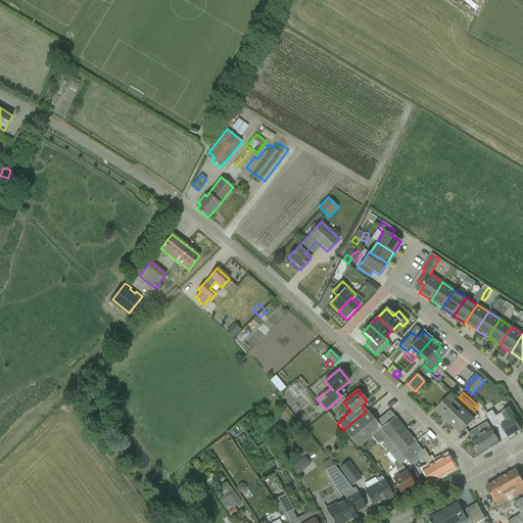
[(474,420),(474,419),(455,400),(450,406),(445,400),(442,402),(435,410),(460,434),(474,420)]
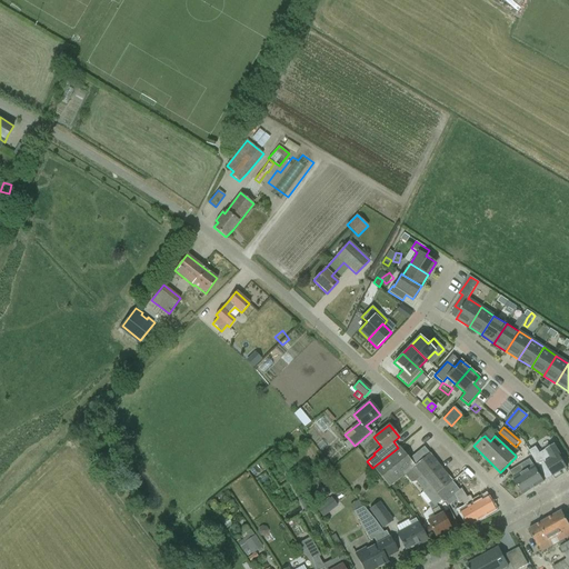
[(536,447),(529,451),(539,469),(546,465),(547,467),(553,477),(567,468),(561,459),(559,456),(553,446),(540,453),(536,447)]
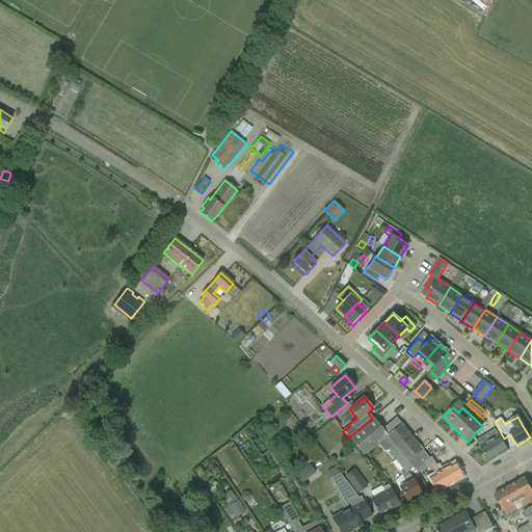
[(387,436),(401,425),(396,419),(382,429),(373,418),(372,419),(348,437),(363,456),(377,444),(380,442),(387,436)]
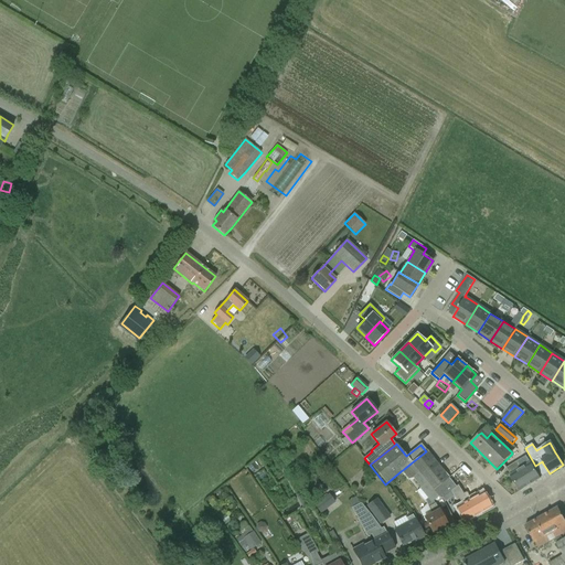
[(426,451),(411,464),(433,491),(448,478),(426,450),(426,451)]
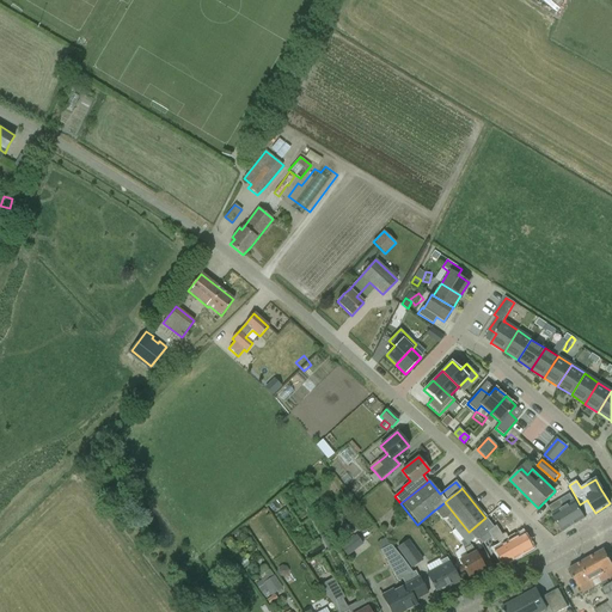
[(141,489),(130,491),(132,501),(142,500),(141,489)]
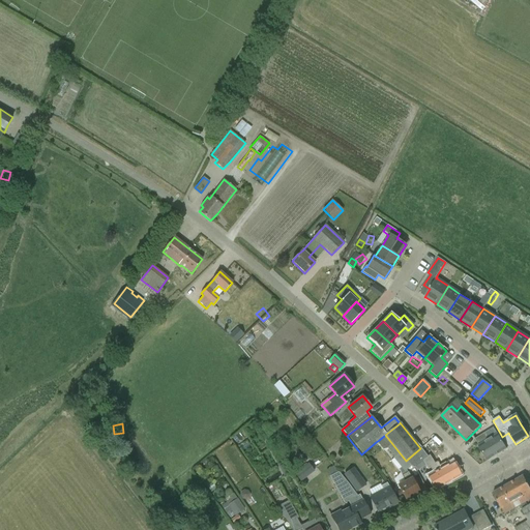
[(484,434),(475,440),(488,461),(498,454),(507,449),(502,440),(494,428),(493,429),(484,434)]
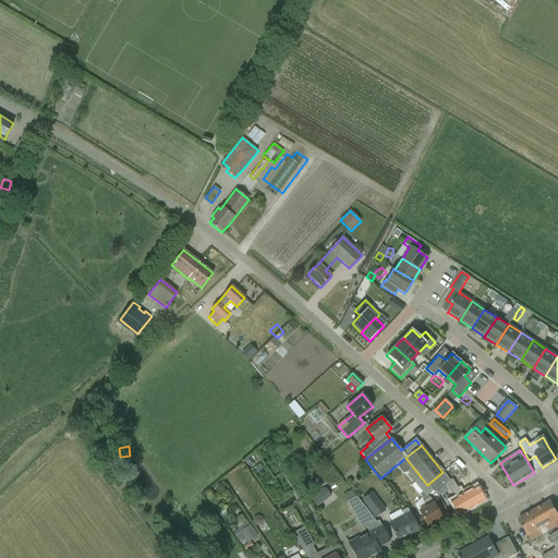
[(250,457),(244,461),(249,466),(254,462),(250,457)]
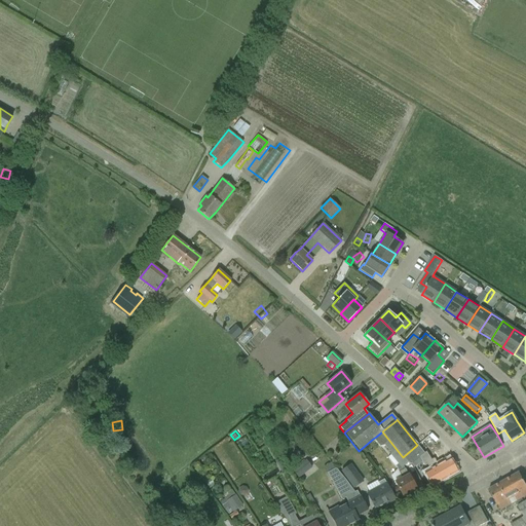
[(376,437),(373,439),(380,447),(383,446),(390,454),(389,455),(390,456),(401,468),(403,466),(407,463),(403,457),(382,431),(376,437)]
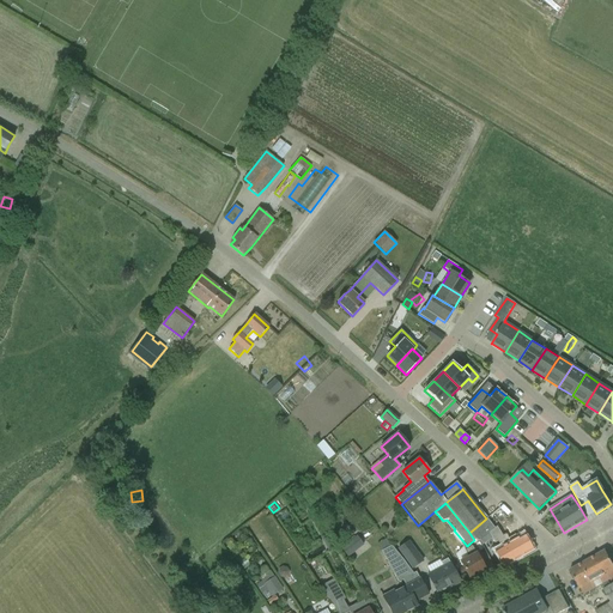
[(487,534),(489,533),(496,527),(489,517),(486,519),(469,533),(474,540),(477,542),(487,534)]
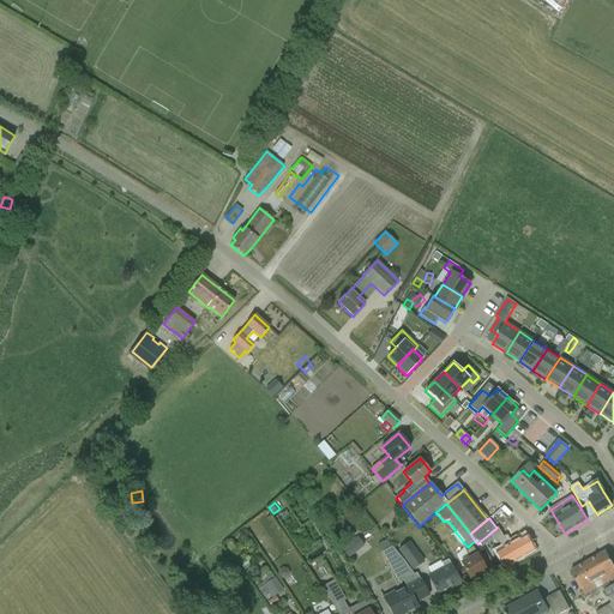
[(500,531),(497,528),(489,534),(497,543),(499,542),(501,547),(495,552),(505,569),(517,561),(515,557),(503,535),(500,531)]
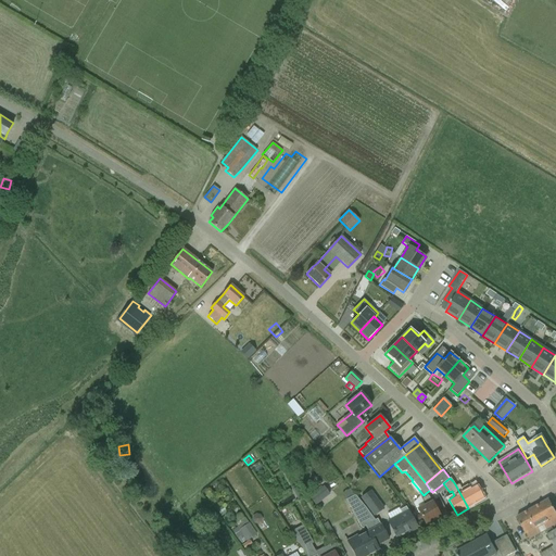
[(475,484),(463,491),(457,482),(455,484),(466,504),(468,508),(483,500),(475,484)]
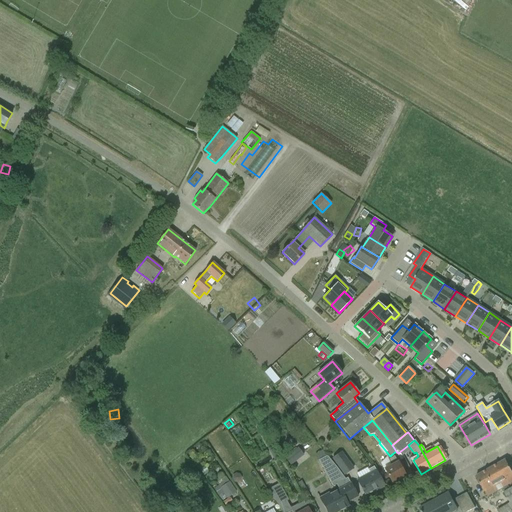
[(341,451),(331,458),(344,476),(354,469),(341,451)]
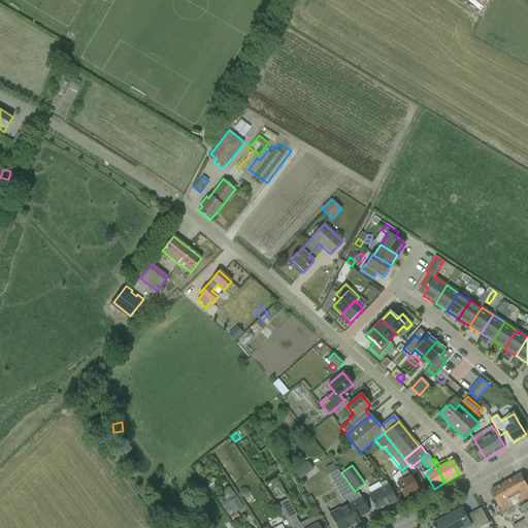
[(369,512),(364,503),(362,498),(361,498),(335,468),(328,473),(344,500),(347,499),(350,505),(338,510),(337,508),(329,514),(331,518),(336,527),(348,527),(359,522),(358,519),(369,512)]
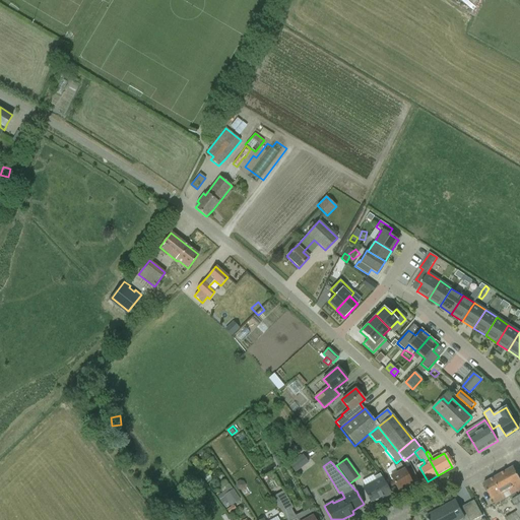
[(396,473),(390,476),(397,491),(411,482),(406,474),(403,469),(400,464),(394,467),(396,473)]
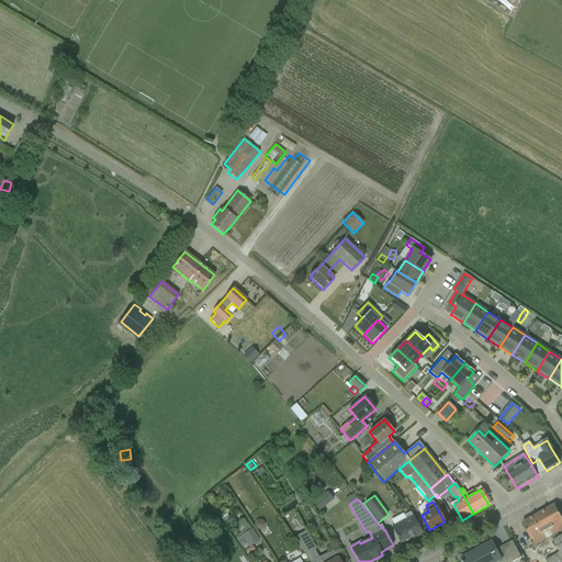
[(554,505),(539,514),(548,530),(549,529),(552,535),(561,529),(561,517),(560,514),(554,505)]
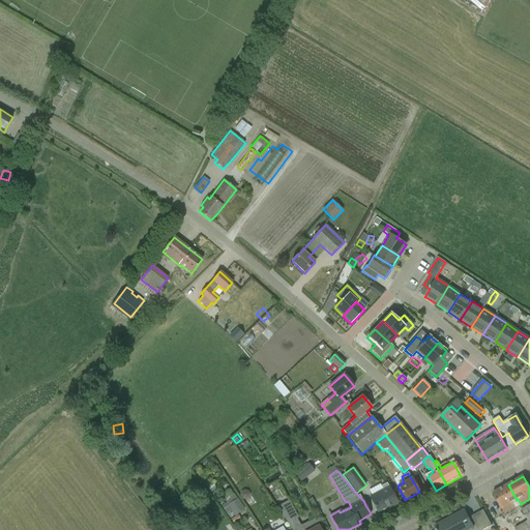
[(211,481),(206,484),(211,492),(216,489),(211,481)]
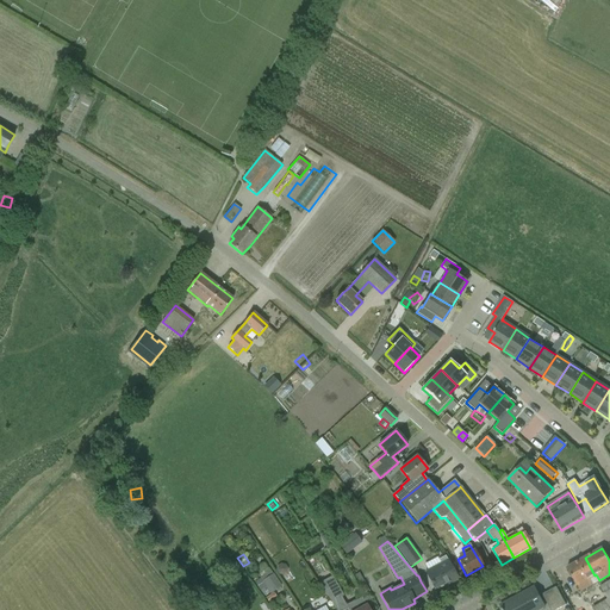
[(428,572),(425,573),(429,579),(435,590),(448,582),(449,585),(458,580),(453,570),(446,556),(439,560),(441,565),(428,572)]
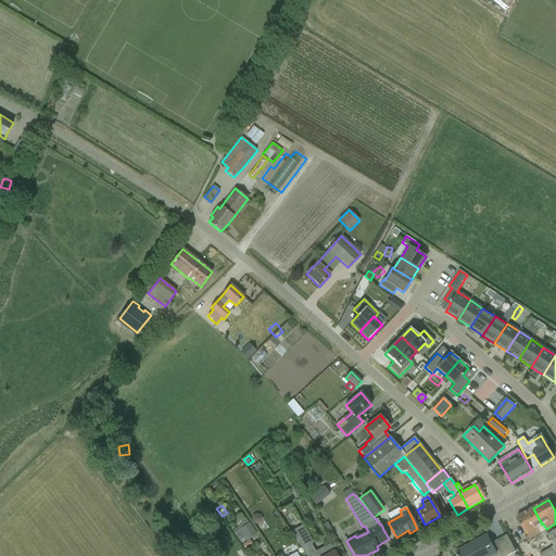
[(517,517),(522,527),(529,539),(539,533),(535,528),(542,525),(533,508),(517,517)]
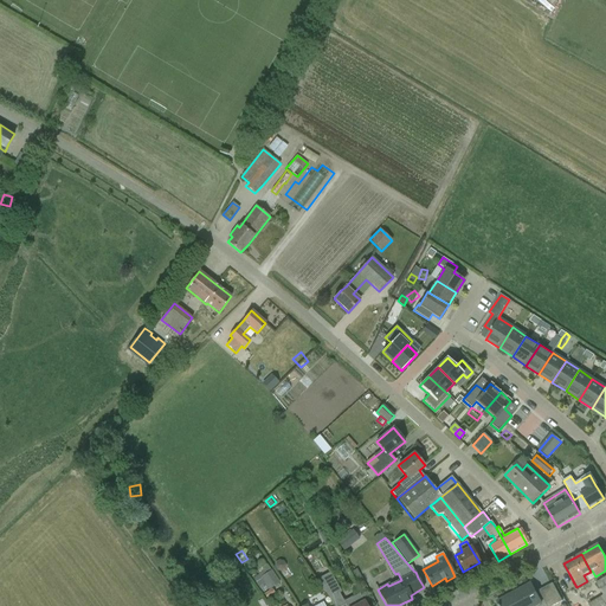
[(276,562),(275,567),(277,571),(282,572),(285,569),(287,566),(284,561),(279,561),(276,562)]
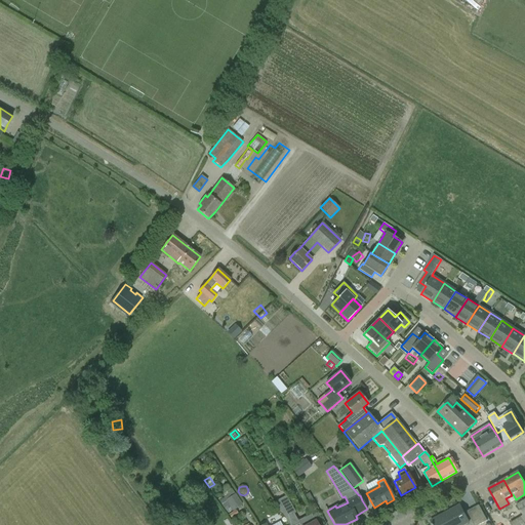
[(232,511),(232,512),(243,505),(231,489),(221,495),(224,497),(218,501),(227,513),(232,511)]
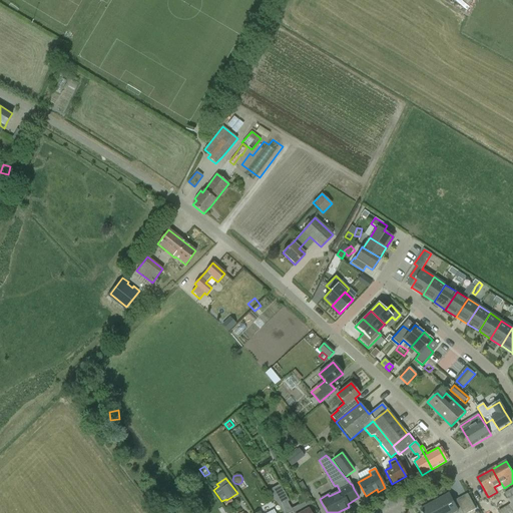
[(279,484),(269,490),(283,512),(290,512),(293,512),(310,512),(310,511),(305,502),(291,509),(287,502),(289,501),(279,484)]
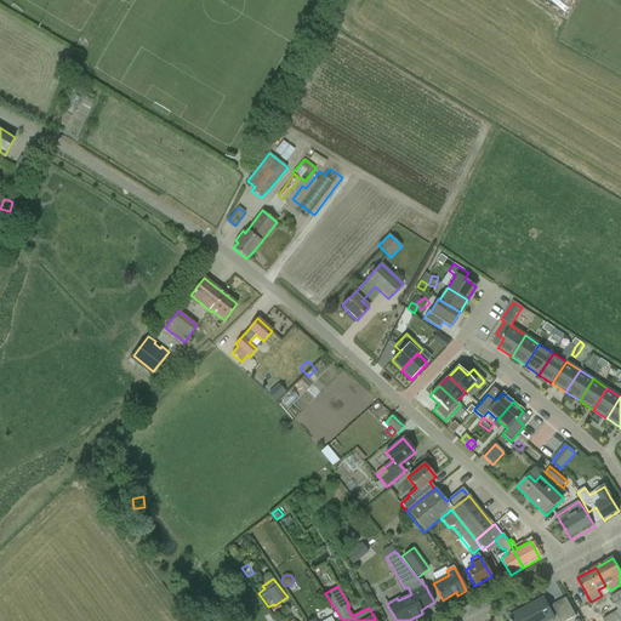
[(620,620),(620,592),(610,598),(617,610),(603,619),(604,620),(620,620)]
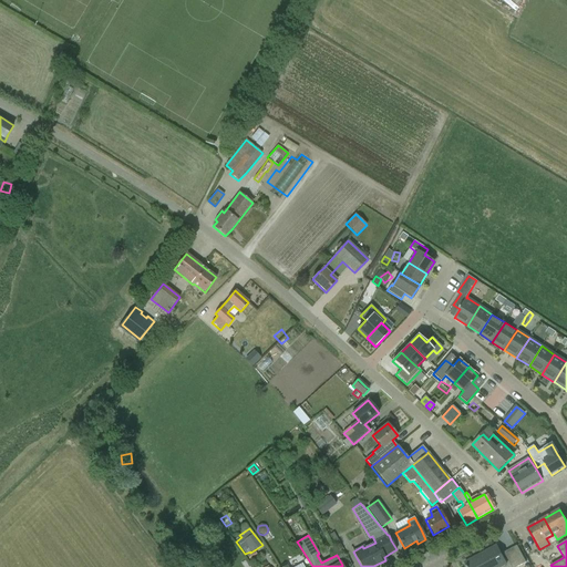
[(502,566),(506,565),(502,556),(496,546),(465,563),(466,566),(502,566)]
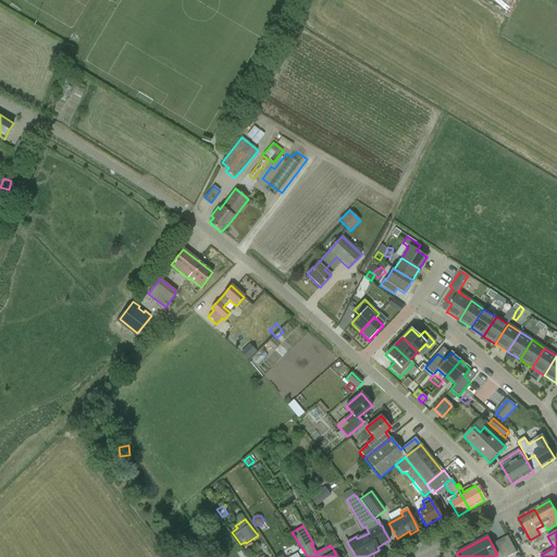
[(502,556),(508,556),(516,554),(507,536),(495,543),(502,556)]
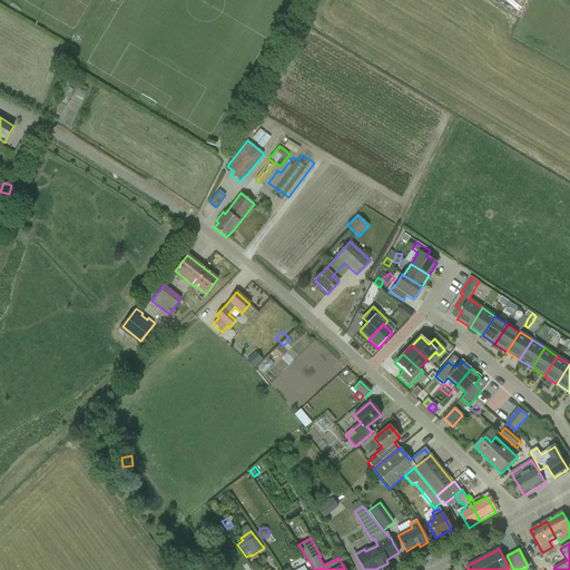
[(247,558),(251,563),(258,558),(255,553),(247,558)]
